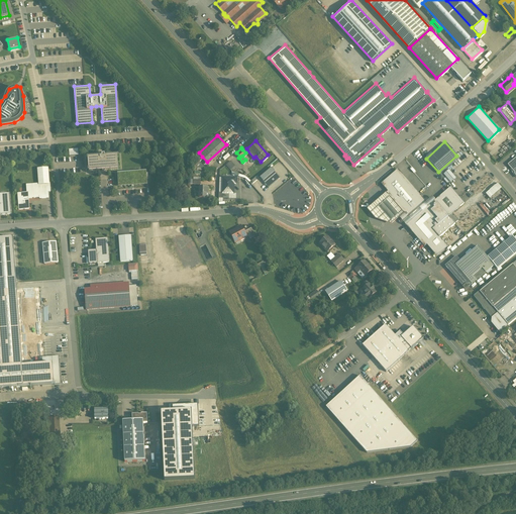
[(104,168),(104,167),(117,166),(116,155),(116,153),(104,155),(104,152),(102,152),(101,152),(101,155),(87,156),(87,157),(88,166),(88,168),(101,167),(101,168),(104,168)]
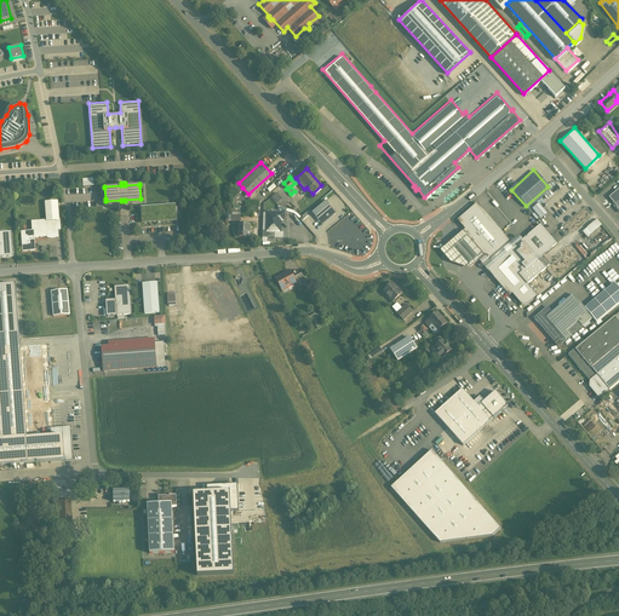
[(239,183),(225,194),(229,197),(230,197),(242,188),(239,183)]
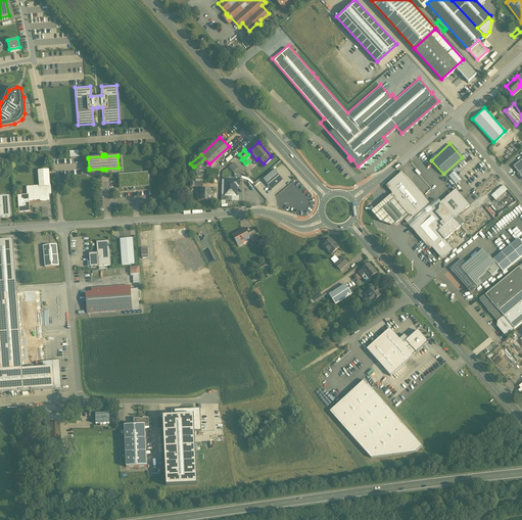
[(521,155),(513,164),(519,173),(519,174),(521,177),(521,155)]
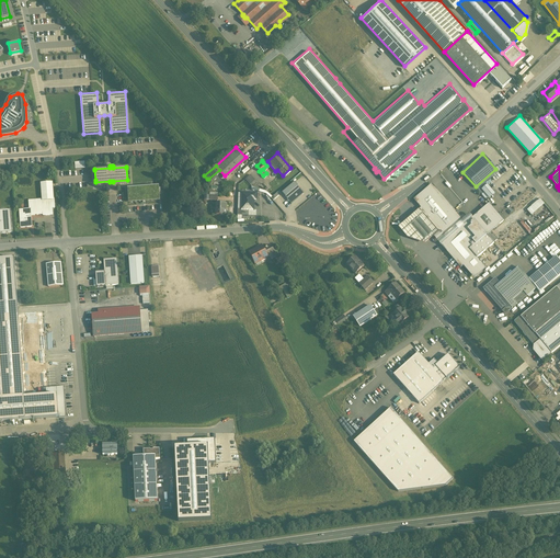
[(251,171),(246,175),(250,181),(255,177),(251,171)]
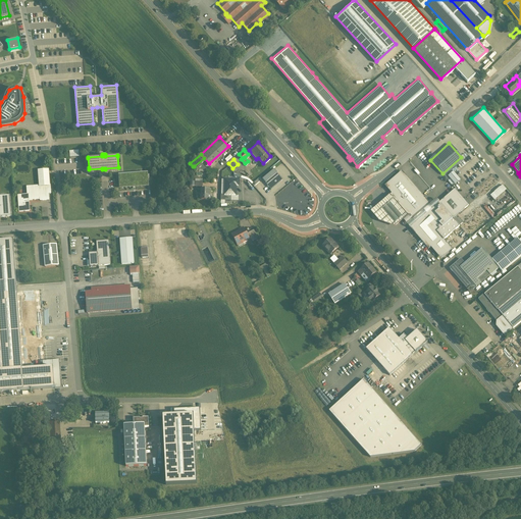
[(29,208),(28,198),(40,197),(40,198),(47,198),(47,191),(49,191),(49,183),(48,183),(47,167),(38,168),(39,184),(27,185),(27,193),(17,193),(18,209),(29,208)]
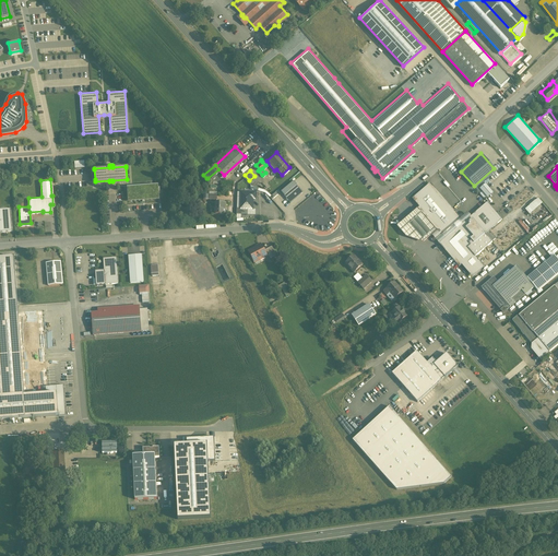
[(435,228),(436,229),(437,228),(440,233),(460,216),(429,180),(411,197),(418,204),(416,205),(435,228)]
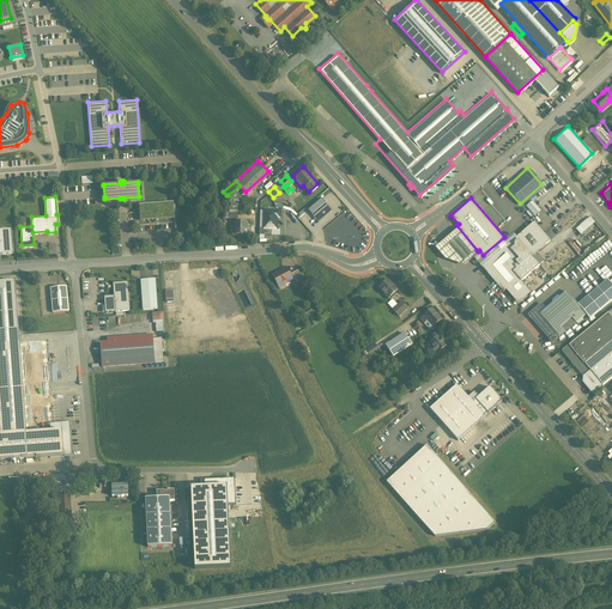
[(321,199),(309,209),(317,220),(331,209),(321,199)]
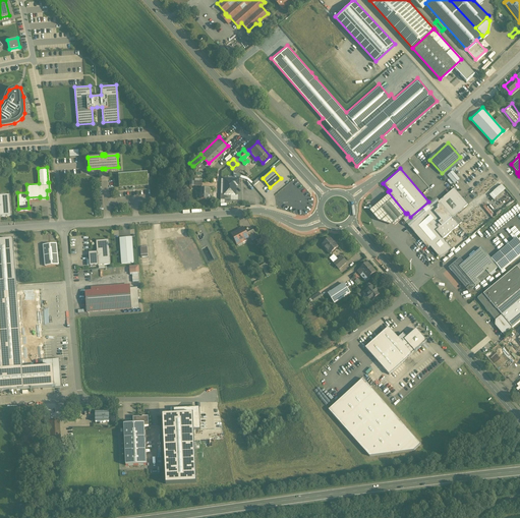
[(453,182),(458,177),(451,169),(446,174),(453,182)]
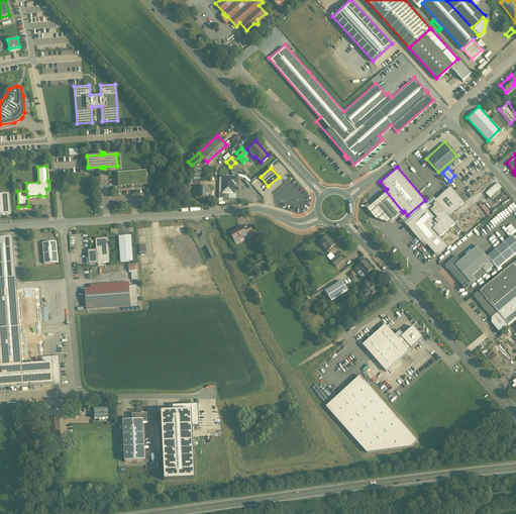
[(233,177),(221,177),(221,192),(233,192),(233,177)]
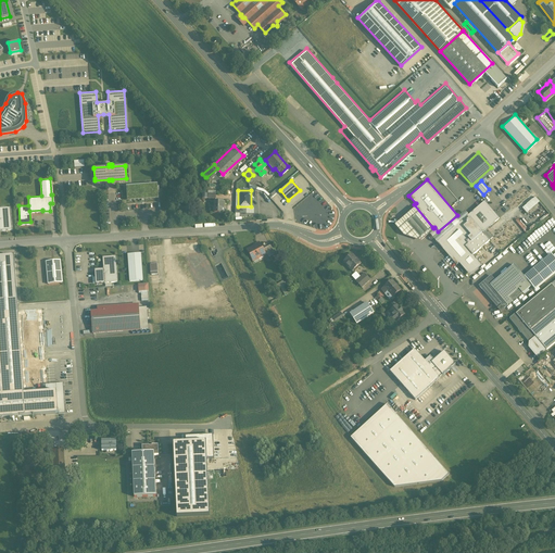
[(522,204),(528,210),(541,198),(535,192),(522,204)]
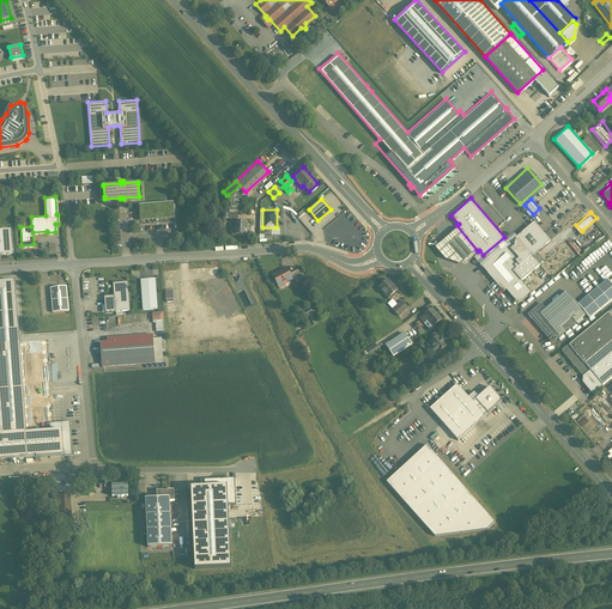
[(246,219),(236,219),(235,232),(246,232),(246,219)]
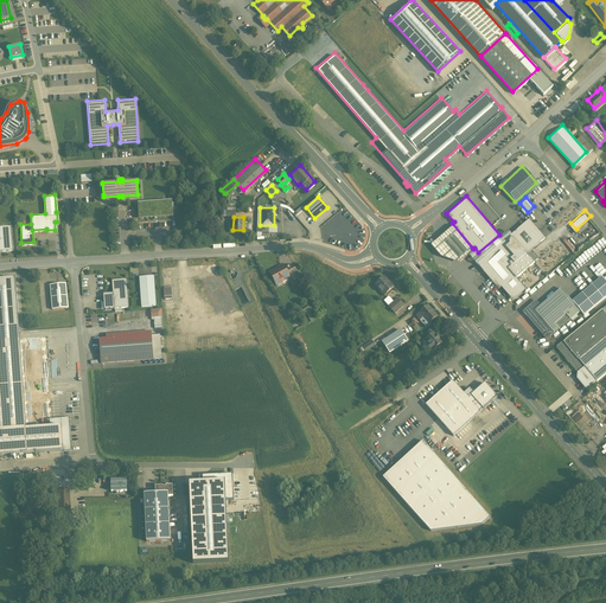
[(528,218),(510,233),(525,251),(543,236),(528,218)]
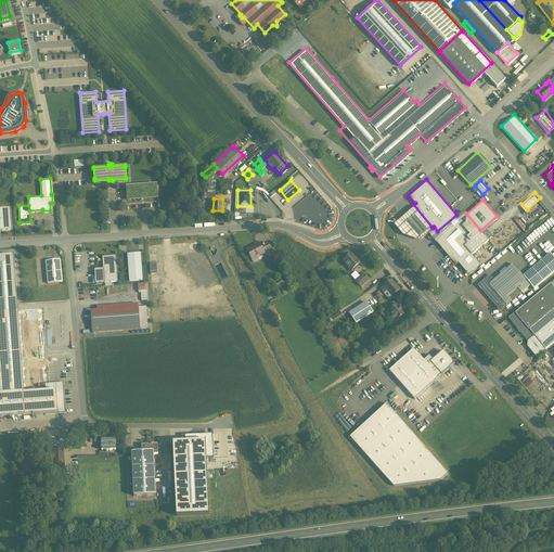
[(432,227),(413,204),(393,222),(401,232),(419,239),(432,227)]
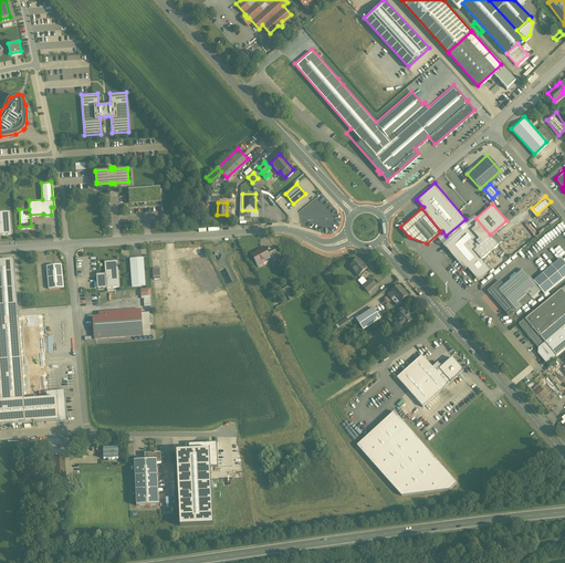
[(10,209),(0,210),(0,232),(11,231),(10,209)]
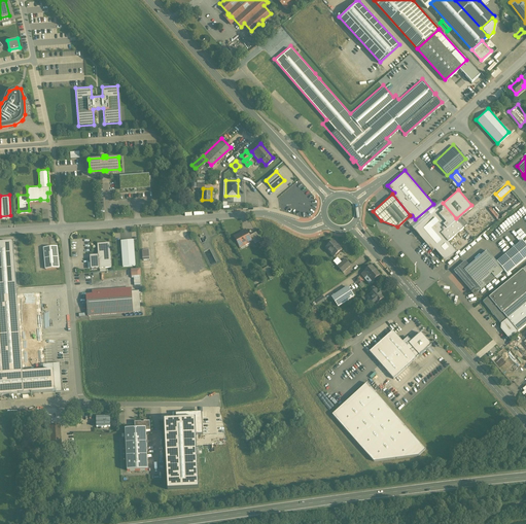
[(443,203),(413,228),(431,249),(434,247),(444,258),(454,249),(446,239),(462,225),(456,218),(443,203)]
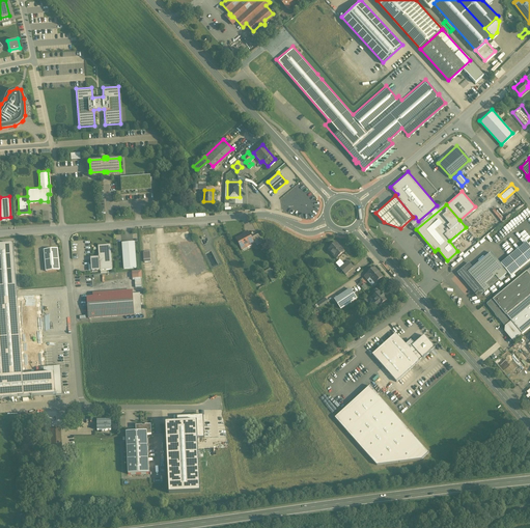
[(247,230),(235,235),(241,247),(252,241),(249,235),(247,230)]
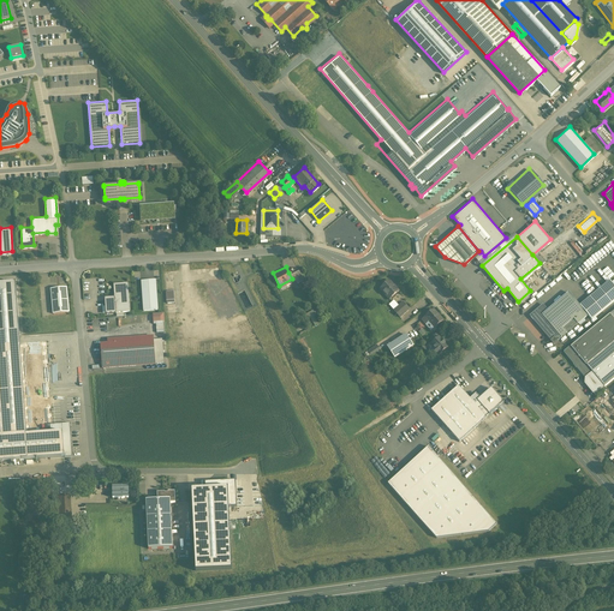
[(298,268),(288,273),(292,279),(294,277),(296,281),(303,277),(298,268)]
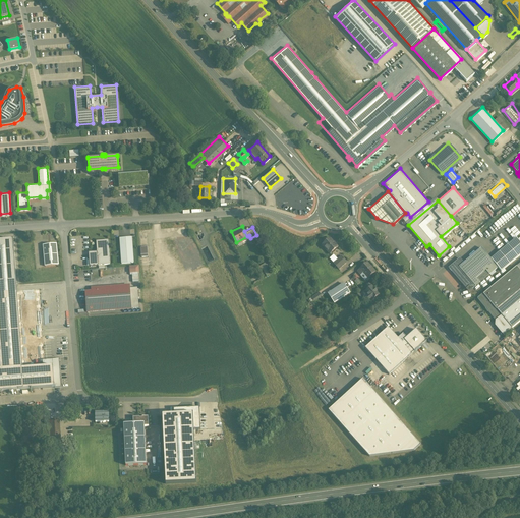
[(131,235),(118,235),(120,262),(132,261),(131,235)]
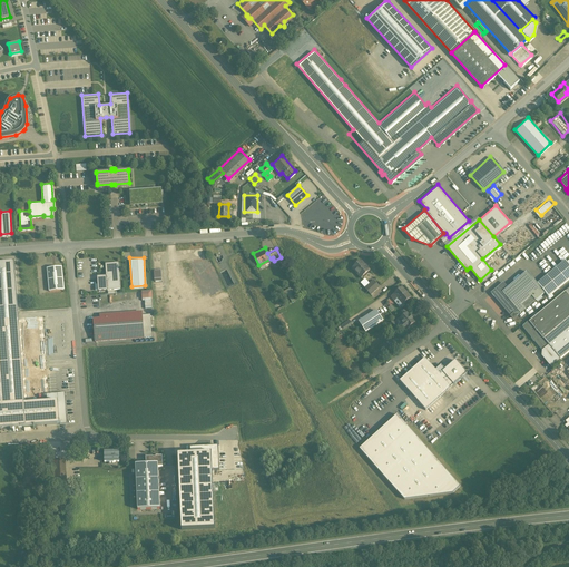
[(369,267),(360,257),(351,265),(360,275),(369,267)]
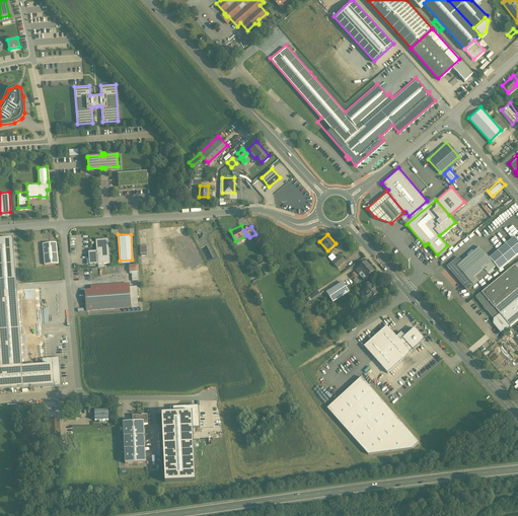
[(517,239),(513,234),(488,255),(495,264),(498,268),(517,250),(517,239)]
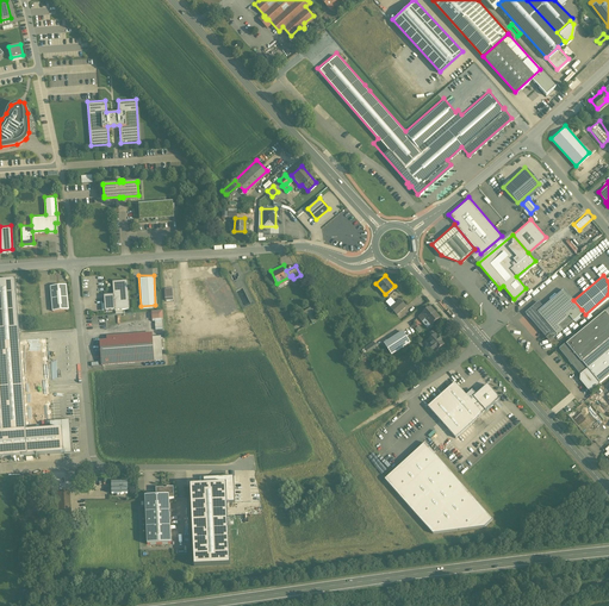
[(0,341),(19,341),(13,276),(0,276),(0,341)]
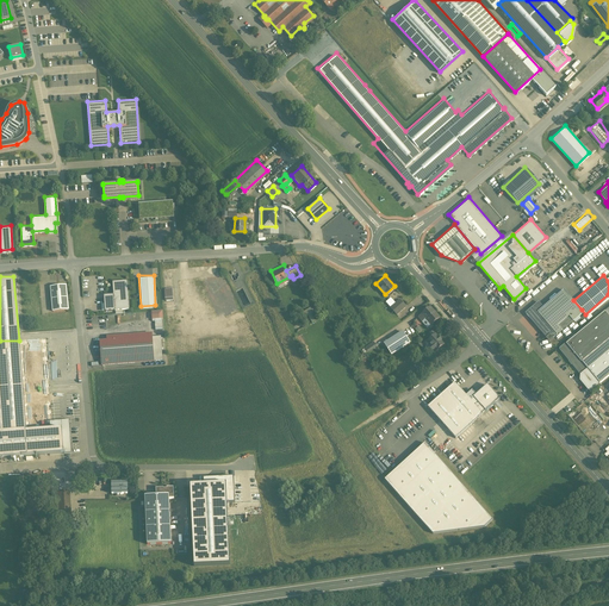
[(125,279),(111,279),(112,292),(103,293),(104,308),(128,306),(125,279)]
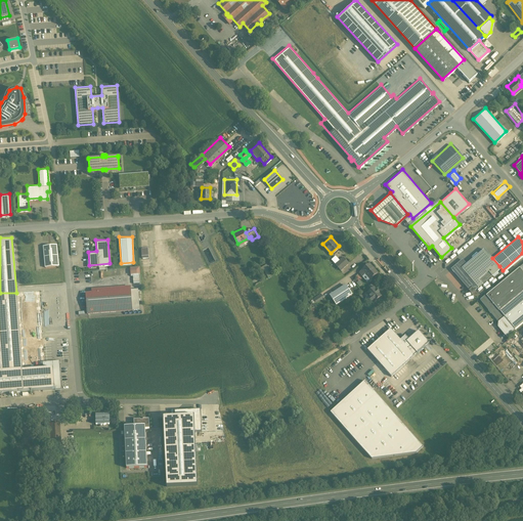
[(55,243),(42,244),(44,265),(57,264),(55,243)]
